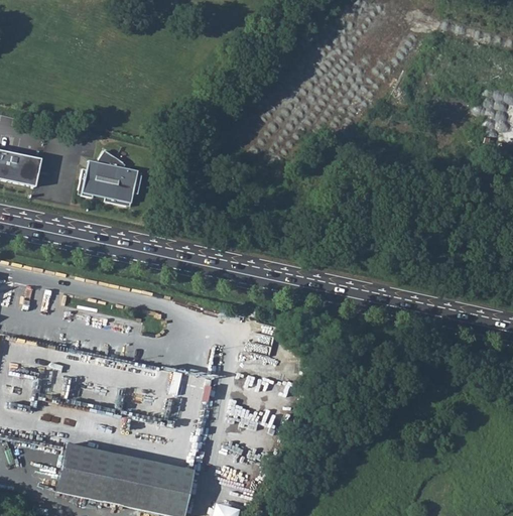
[(512,91),(496,88),(485,138),(512,143),(512,91)]
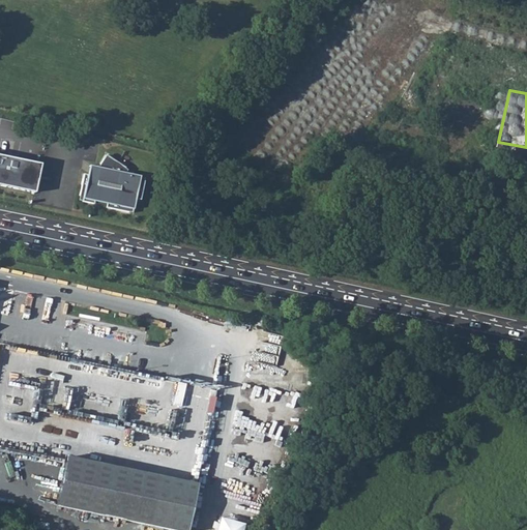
[(0,184),(37,194),(45,163),(0,152),(0,184)]
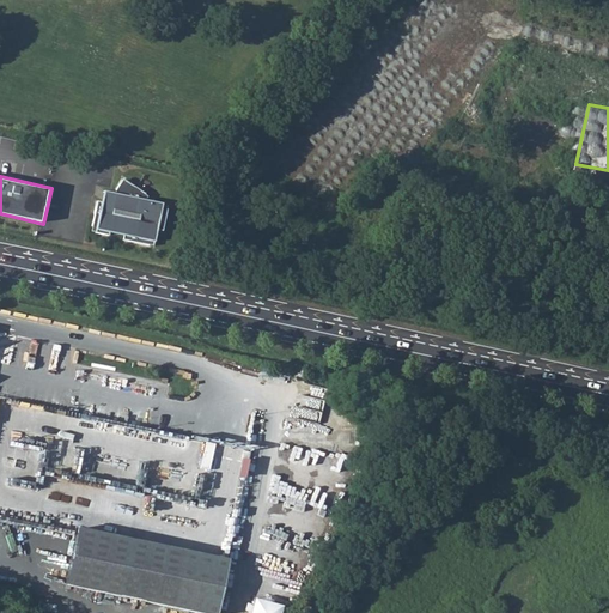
[(111,232),(126,236),(125,241),(156,247),(160,229),(166,231),(169,213),(159,206),(153,202),(148,200),(151,194),(125,178),(120,186),(115,193),(109,204),(103,202),(98,201),(92,232),(110,236),(111,232)]
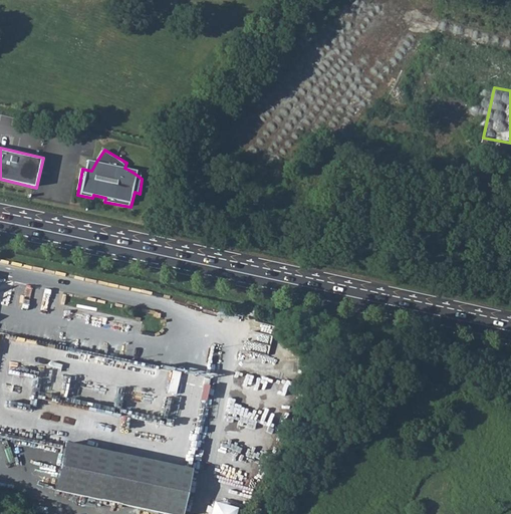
[(129,170),(134,173),(142,179),(144,172),(124,168),(129,170)]
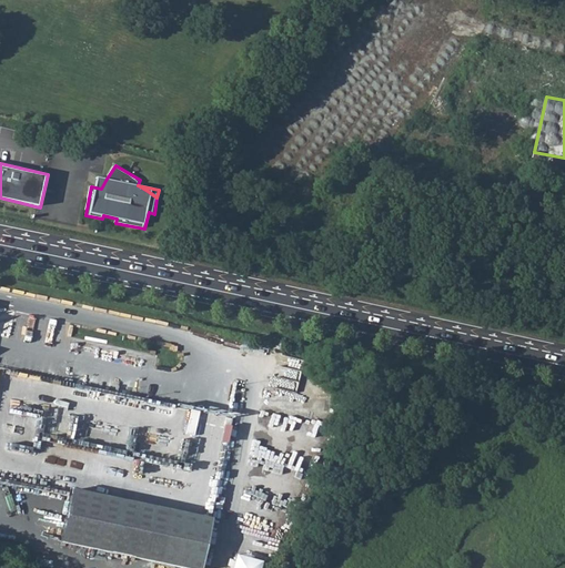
[(76,488),(63,539),(190,567),(200,567),(212,519),(76,488)]
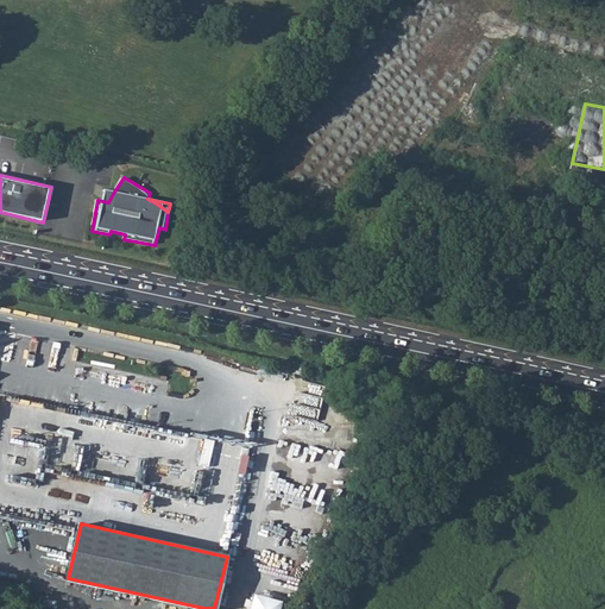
All buildings are outlined.
